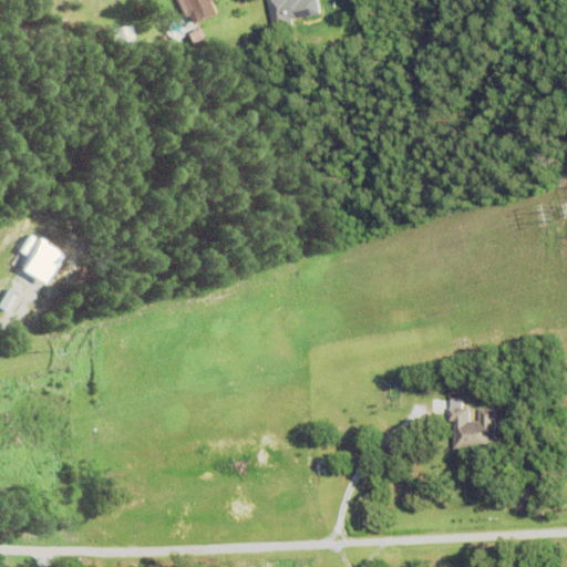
[(218,16),(195,26),(192,16),(185,19),(176,0),(216,0),(217,1),(213,3),(218,16)]
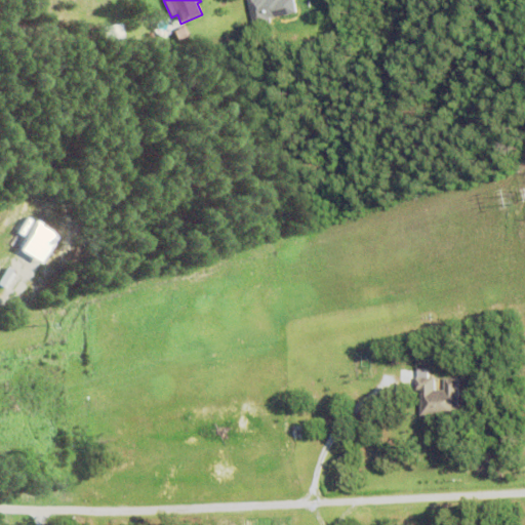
[(276,0),(287,0),(290,17),(254,24),(251,4),(260,2),(259,0),(271,0),(271,1),(276,0)]
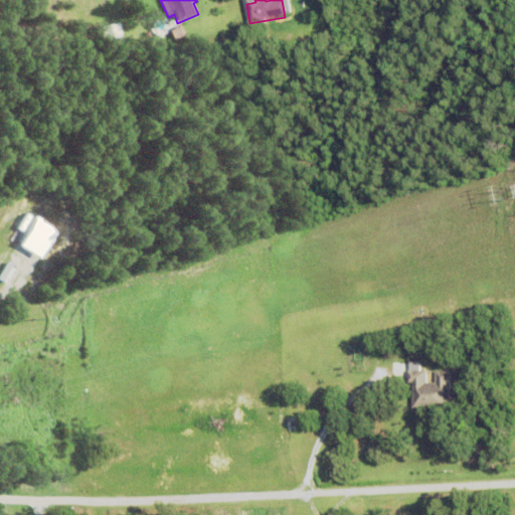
[(99,28),(118,24),(121,37),(101,40),(99,28)]
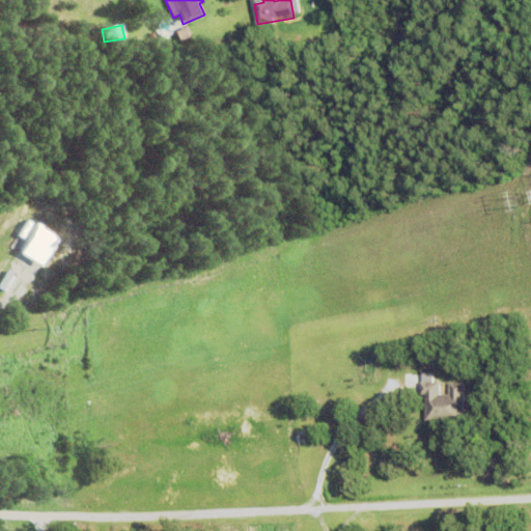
[(175,32),(187,27),(191,36),(179,43),(175,32)]
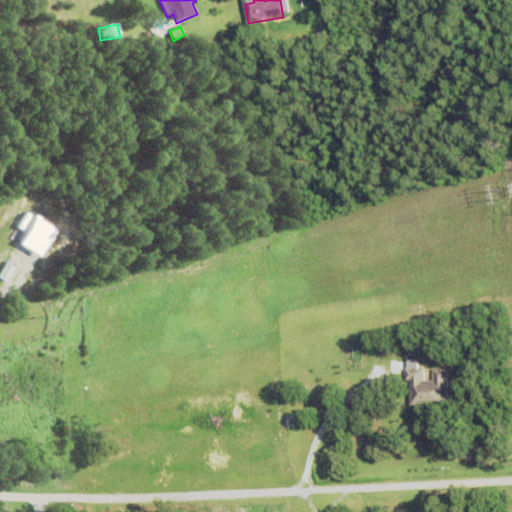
[(52,228),(31,217),(16,244),(37,256),(52,228)]
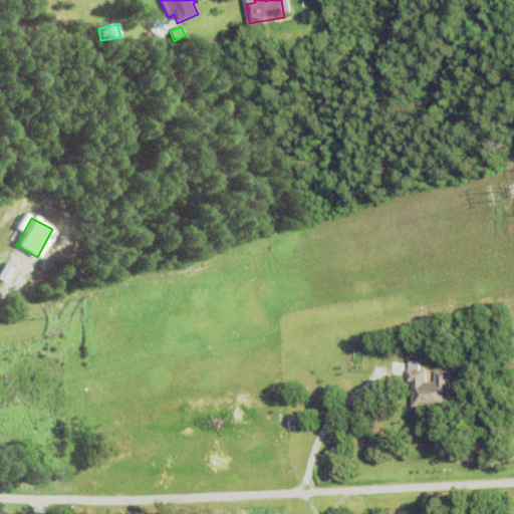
[(0,280),(0,275),(8,263),(16,267),(6,284),(0,280)]
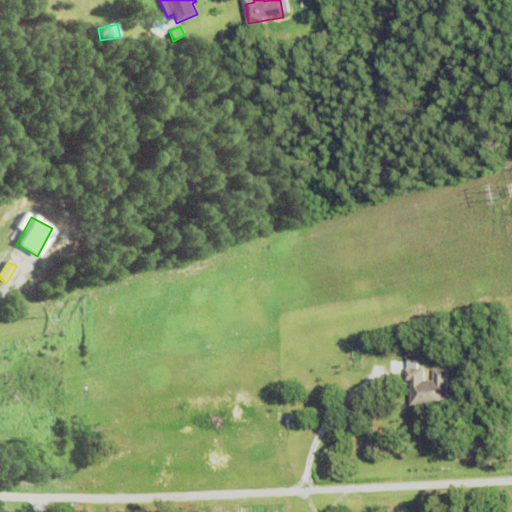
[(445,369),(431,368),(431,380),(422,380),(422,368),(416,368),(416,360),(406,359),(406,403),(445,403),(445,369)]
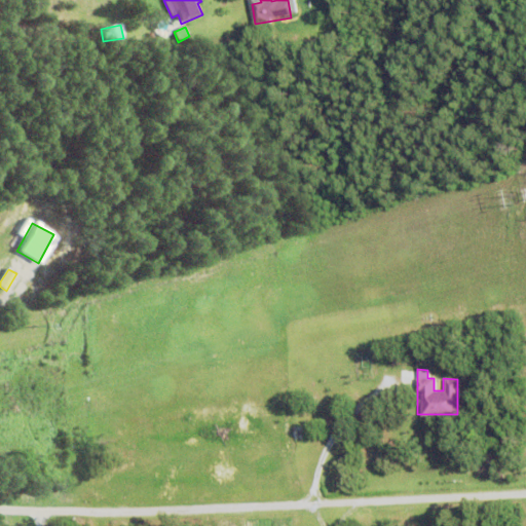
[(57,437),(61,422),(66,423),(62,438),(57,437)]
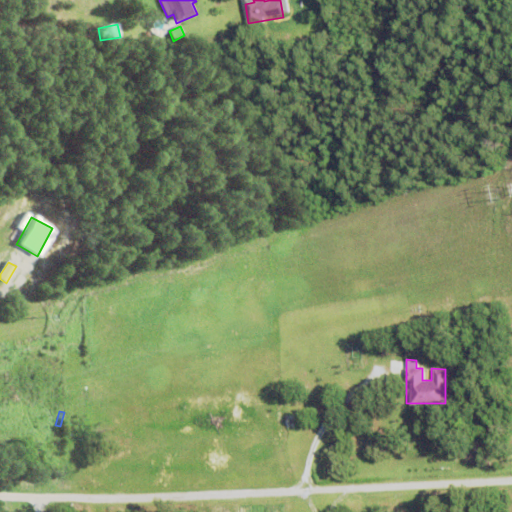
All buildings are outlined.
